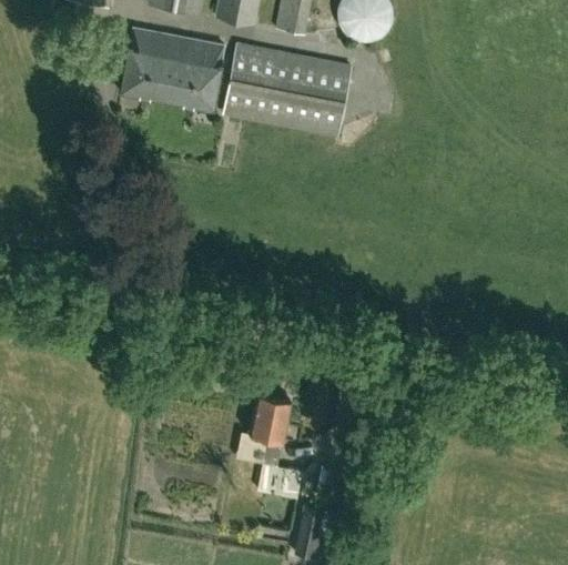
[(199,16),(201,0),(148,0),(148,4),(199,16)]
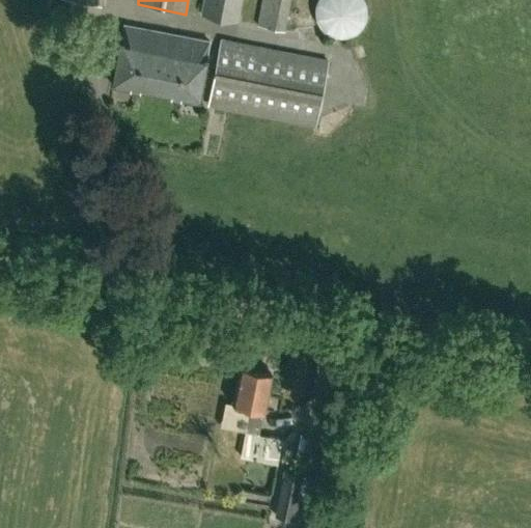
[(236,24),(241,0),(202,0),(200,17),(236,24)]
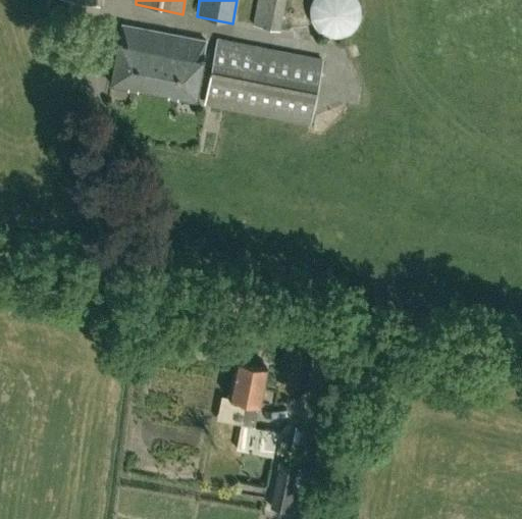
[(257,0),(252,28),(277,33),(283,0),(257,0)]
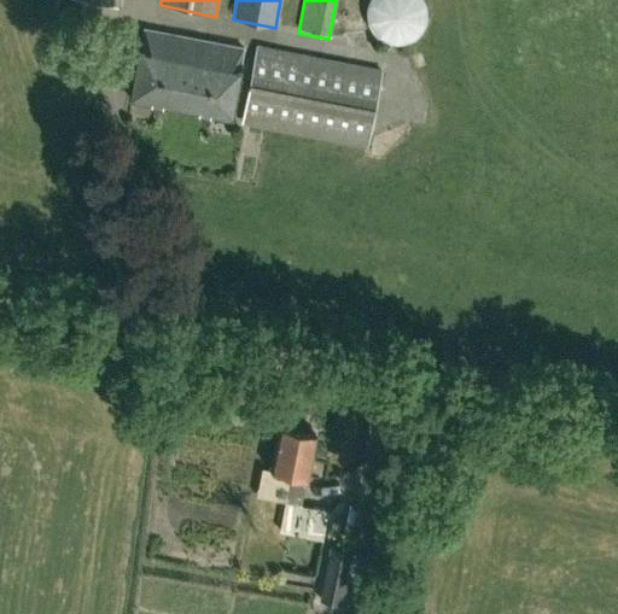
[(368,24),(369,28),(371,30),(372,33),(374,35),(377,37),(379,40),(382,41),(384,42),(388,44),(390,45),(394,45),(396,45),(400,45),(403,45),(406,44),(409,42),(412,41),(414,40),(417,37),(419,35),(421,33),(423,30),(424,28),(425,24),(426,22),(426,18),(426,15),(426,12),(426,9),(425,6),(424,3),(423,0),(369,0),(369,3),(368,6),(367,9),(367,12),(366,15),(367,18),(367,22),(368,24)]
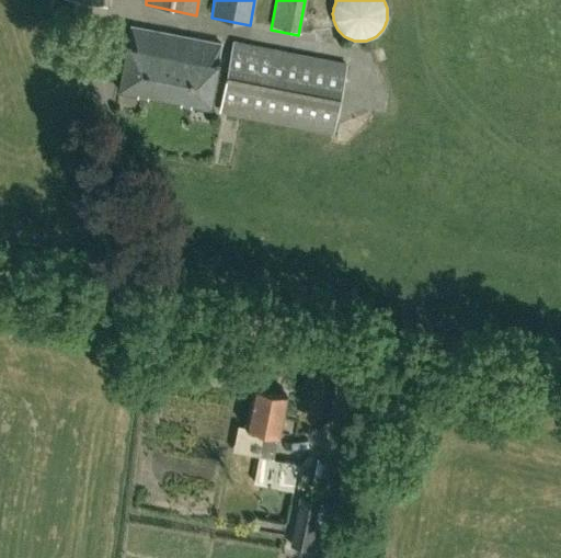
[(208,110),(221,46),(130,29),(118,92),(208,110)]
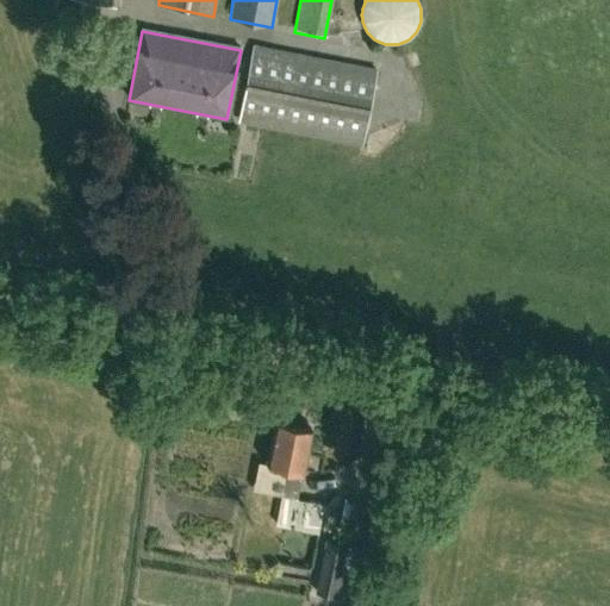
[(240,122),(238,123),(362,147),(377,73),(253,50),(240,122)]
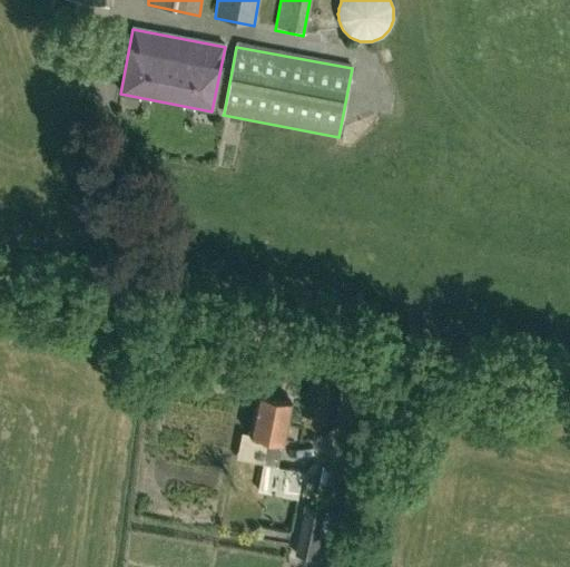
[(312,475),(303,472),(278,468),(291,402),(258,397),(251,437),(268,439),(258,494),(297,500),(301,487),(310,488),(312,475)]
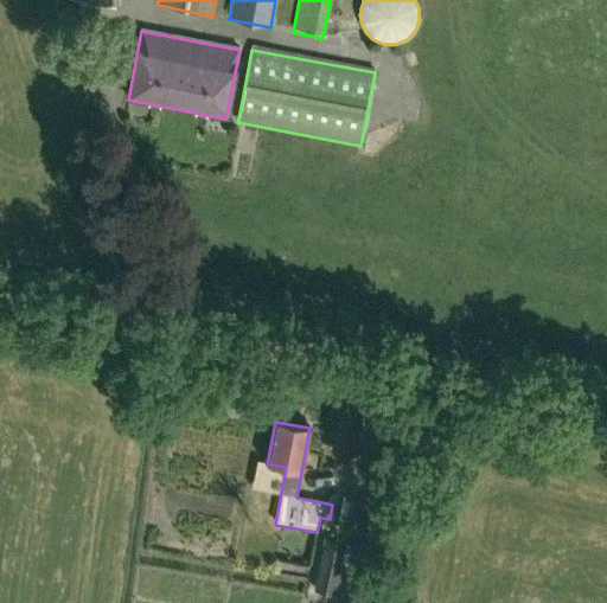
[(345,545),(325,540),(314,591),(336,595),(345,545)]
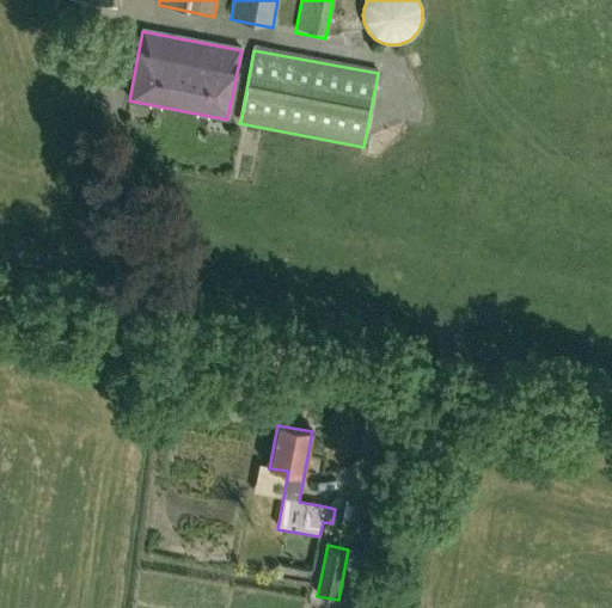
All buildings are outlined.
